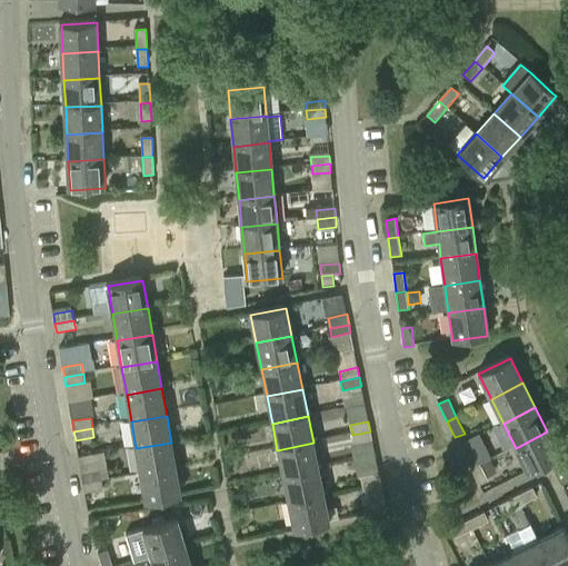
[(372,439),(370,432),(352,435),(354,444),(372,439)]
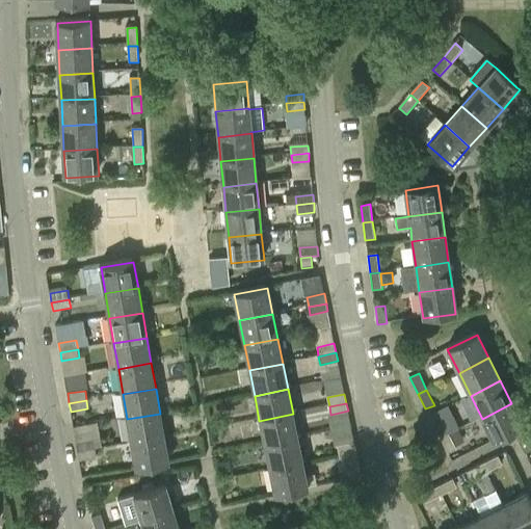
[(494,443),(524,427),(511,403),(482,419),(494,443)]
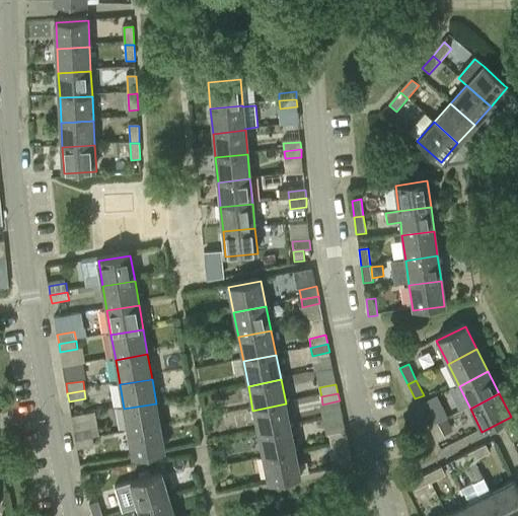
[(437,397),(419,407),(422,413),(430,429),(438,425),(448,419),(437,397)]
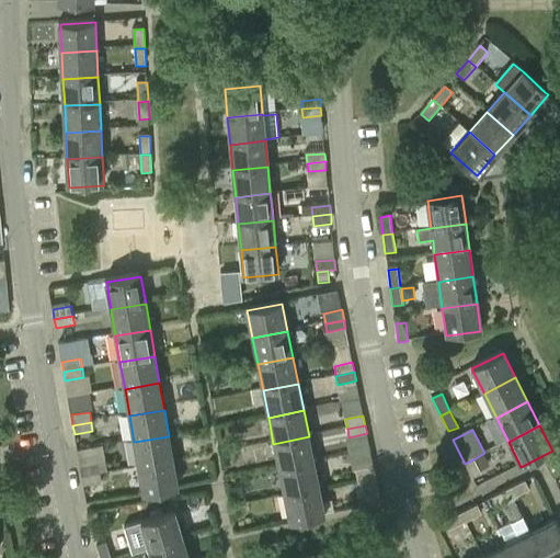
[(169,436),(134,442),(138,468),(173,463),(169,436)]
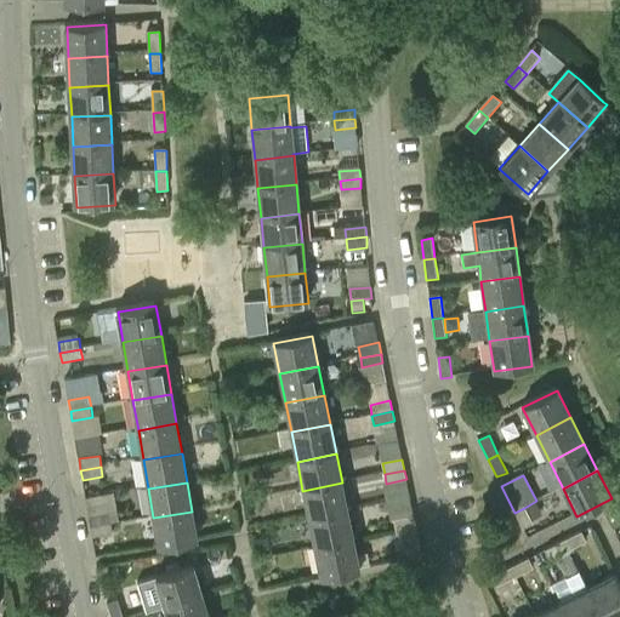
[(347,512),(342,483),(302,491),(308,520),(347,512)]
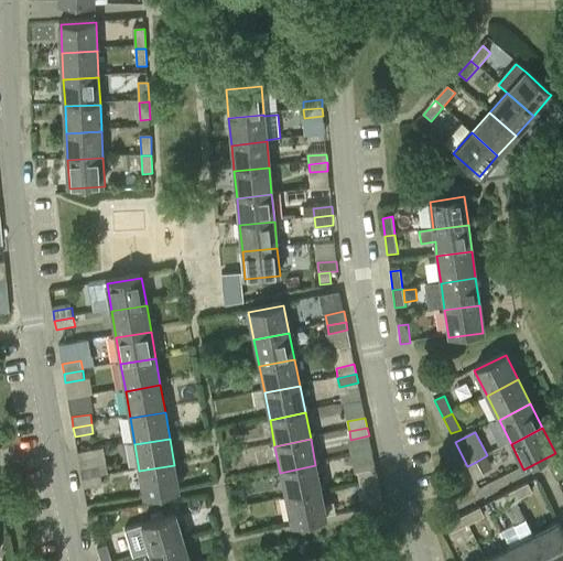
[(549,465),(558,482),(562,478),(562,471),(558,461),(549,465)]
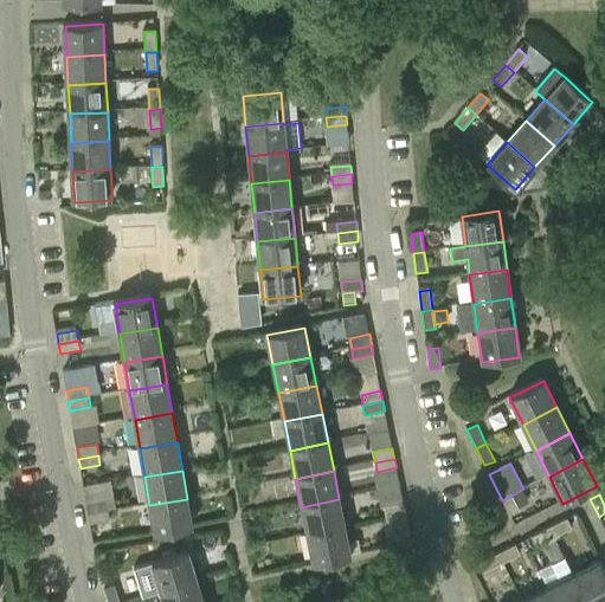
[(520,512),(512,496),(502,500),(510,517),(520,512)]
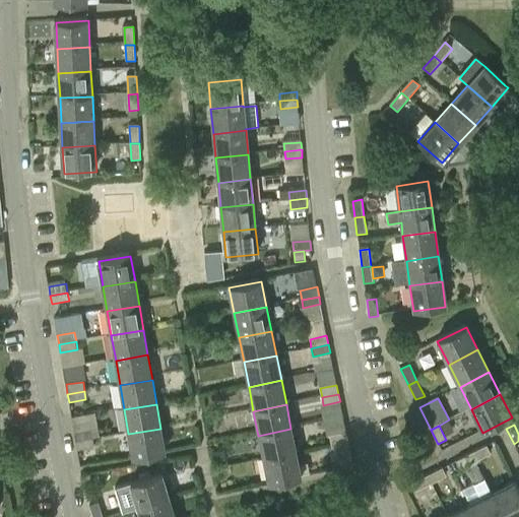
[(165,454),(160,429),(128,434),(133,459),(165,454)]
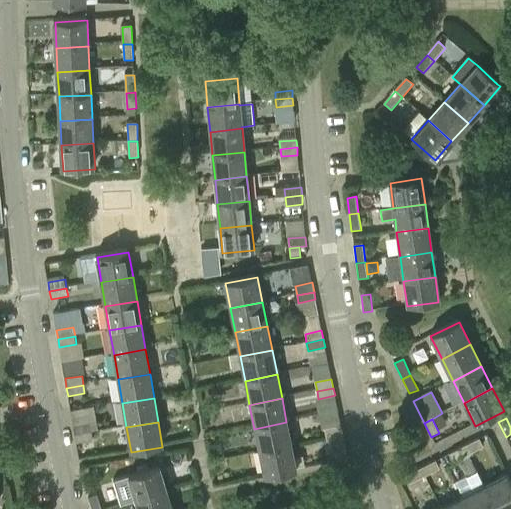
[(254,429),(259,453),(291,446),(286,422),(254,429)]
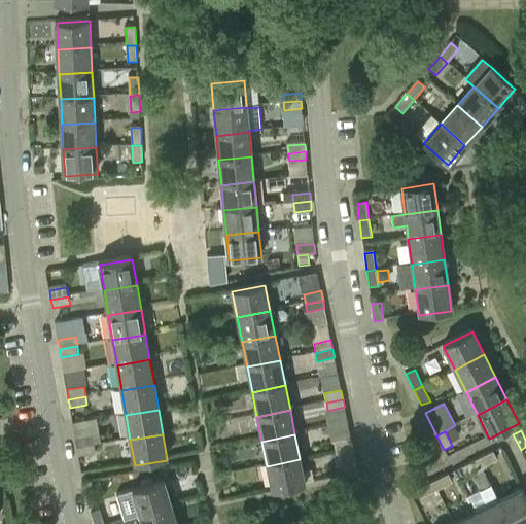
[(93,437),(75,440),(76,449),(95,446),(93,437)]
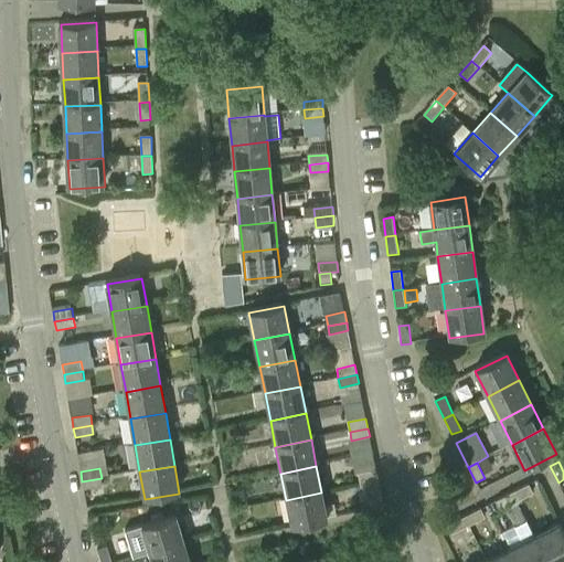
[(376,472),(358,475),(360,485),(379,481),(376,472)]
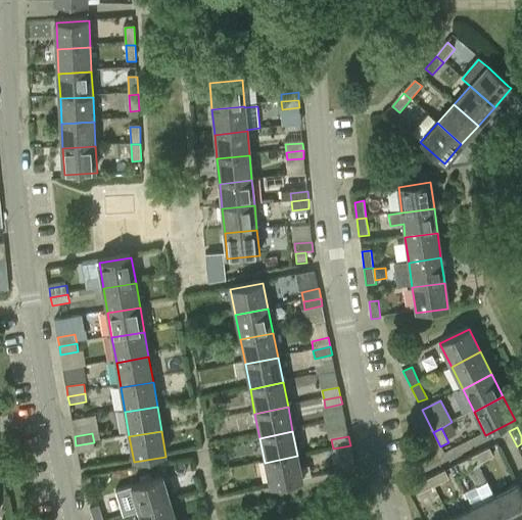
[(95,451),(94,442),(76,445),(78,454),(95,451)]
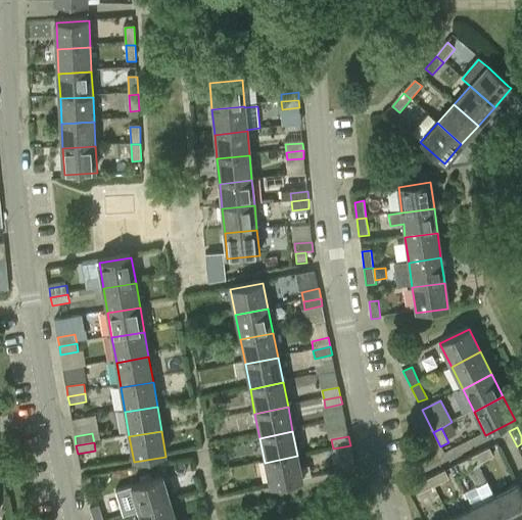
[(351,454),(350,445),(333,448),(335,457),(351,454)]
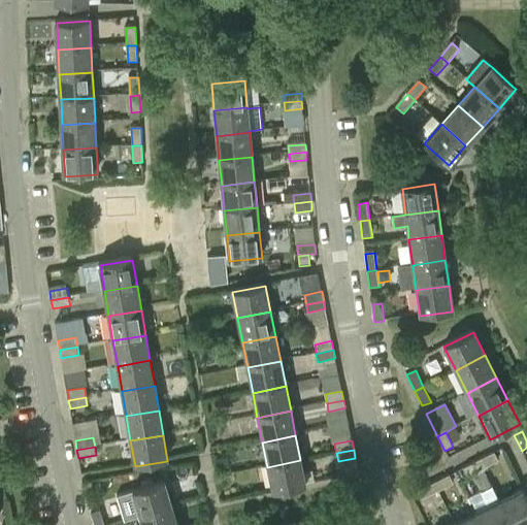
[(479,461),(483,469),(498,461),(494,454),(479,461)]
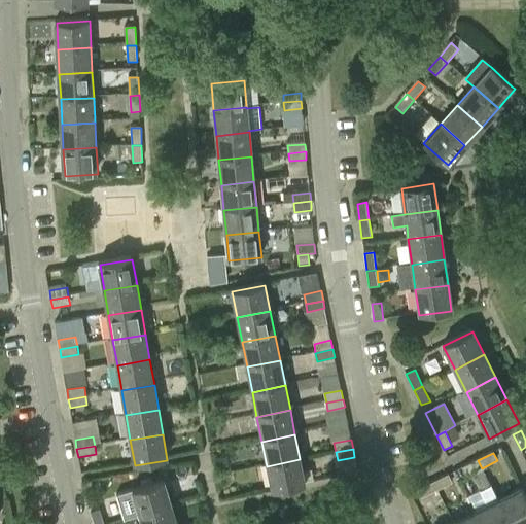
[(305,485),(300,459),(267,466),(272,492),(305,485)]
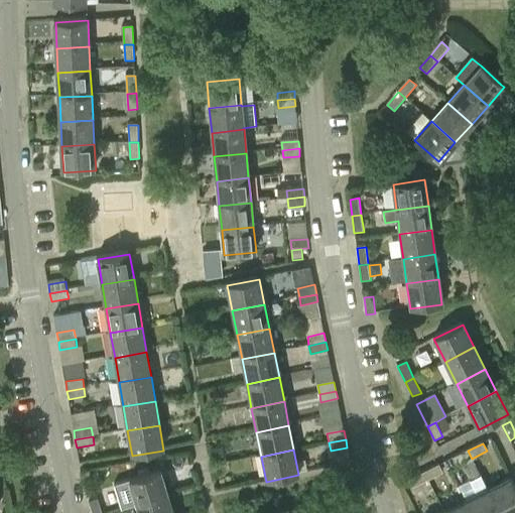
[(472,459),(468,451),(453,459),(457,467),(472,459)]
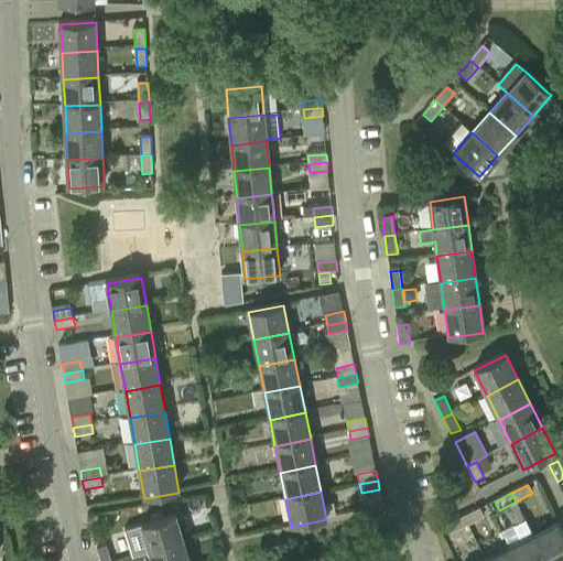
[(516,502),(505,507),(516,528),(523,542),(510,549),(516,560),(545,560),(534,538),(527,522),(516,502)]
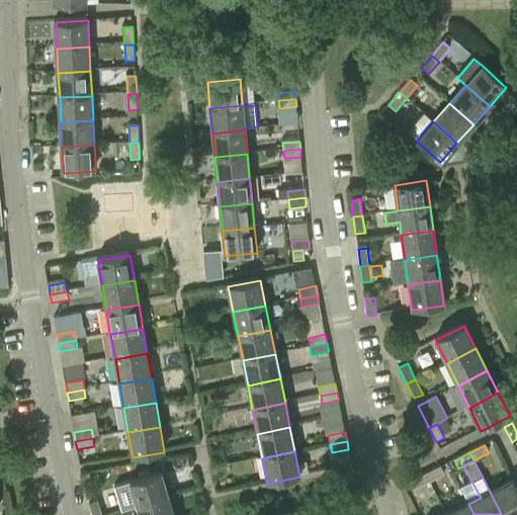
[(426,475),(430,483),(445,475),(441,466),(426,475)]
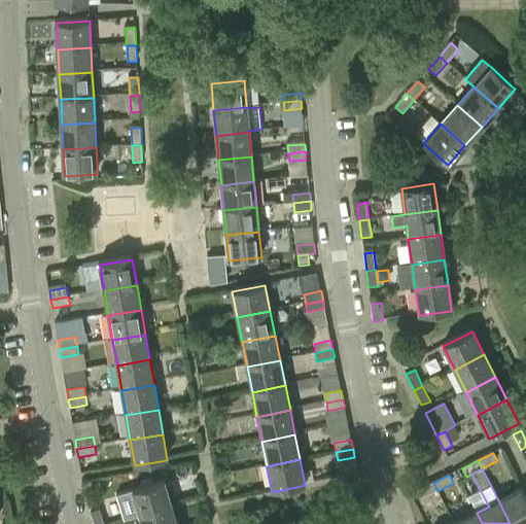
[(133,492),(140,516),(172,507),(164,482),(133,492)]
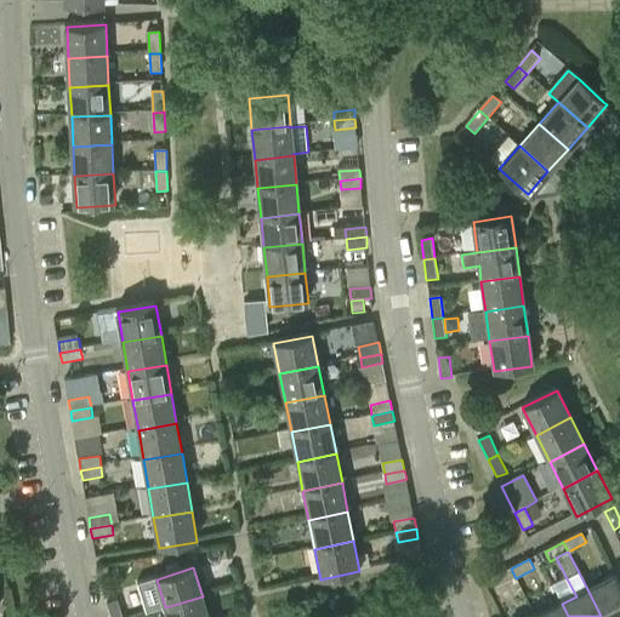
[(511,569),(493,577),(498,588),(516,578),(511,569)]
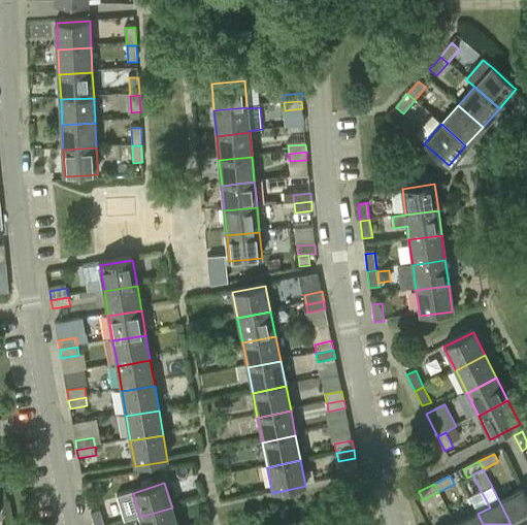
[(500,503),(511,524),(526,524),(526,498),(523,491),(500,503)]
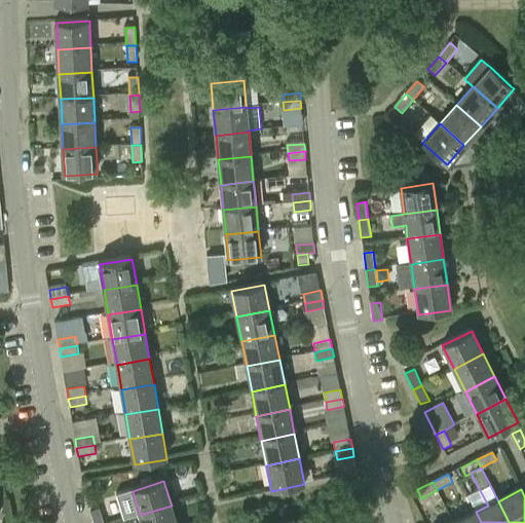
[(176,522),(172,506),(140,515),(142,522),(176,522)]
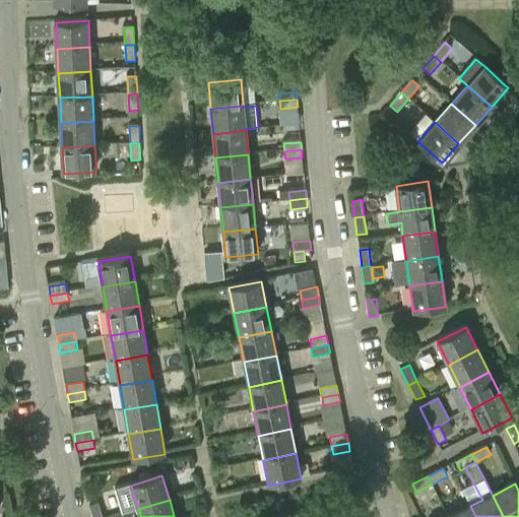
[(103,516),(99,504),(90,506),(92,516),(103,516)]
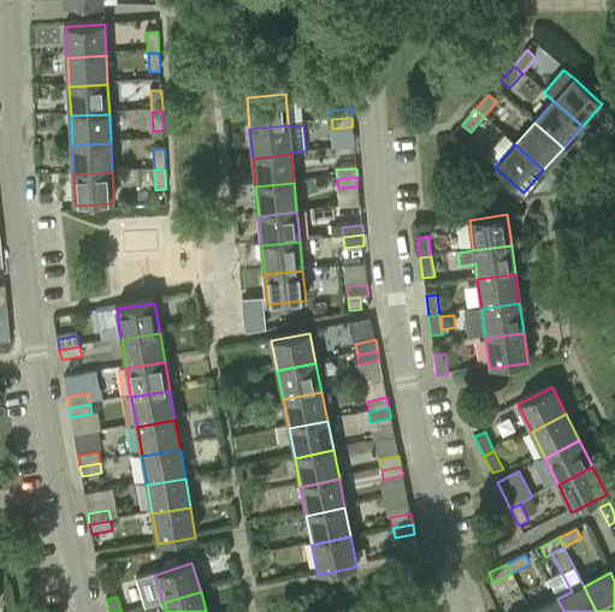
[(563,611),(557,599),(533,611),(563,611)]
